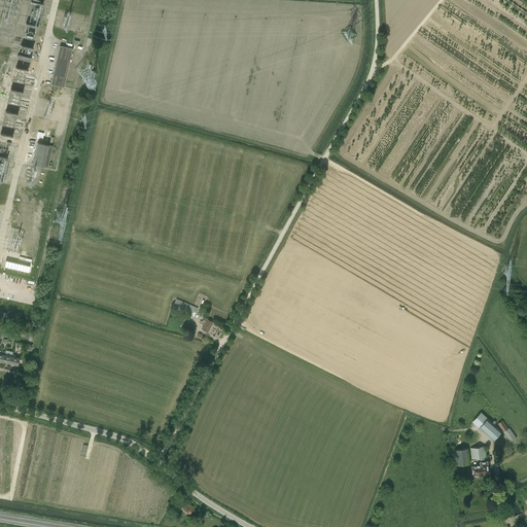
[(37,27),(30,25),(28,31),(32,32),(32,33),(36,34),(37,27)]
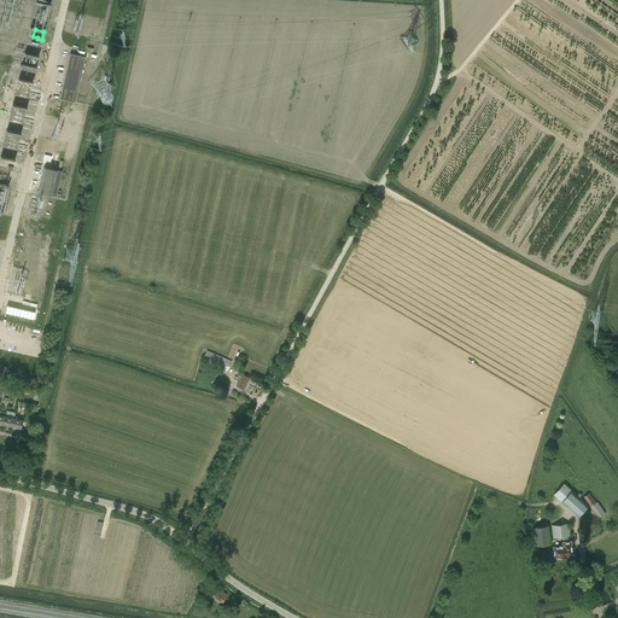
[(70,53),(59,99),(75,103),(86,57),(70,53)]
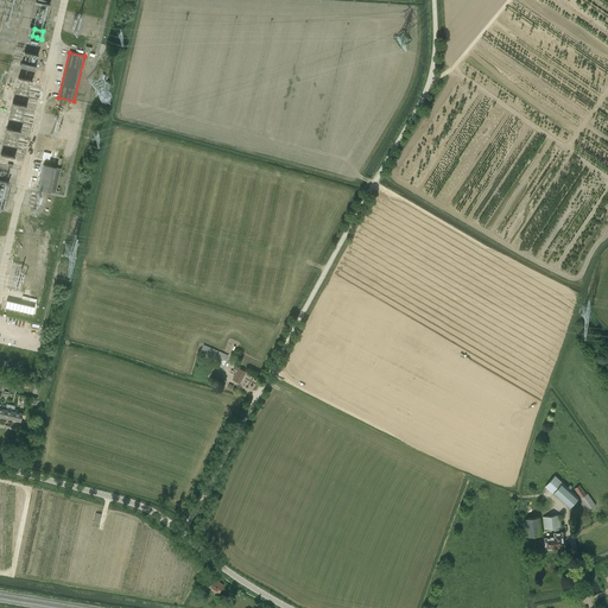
[(43,164),(38,189),(50,192),(55,194),(61,169),(56,168),(43,164)]
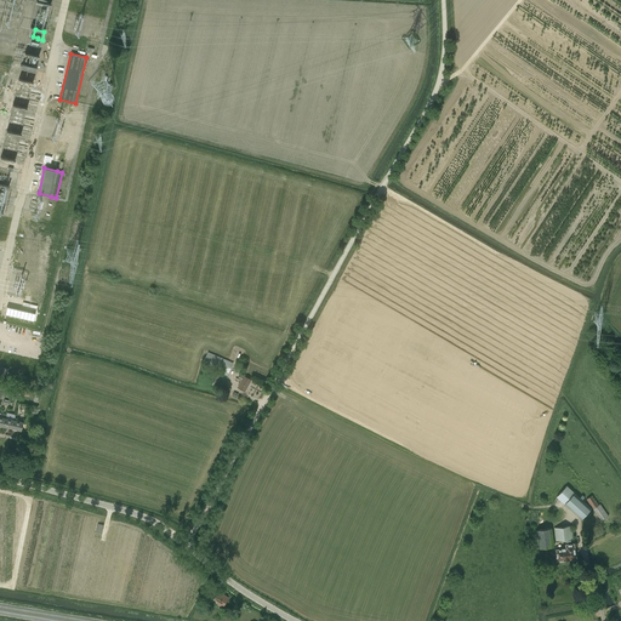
[(35,313),(7,307),(5,313),(34,320),(35,313)]
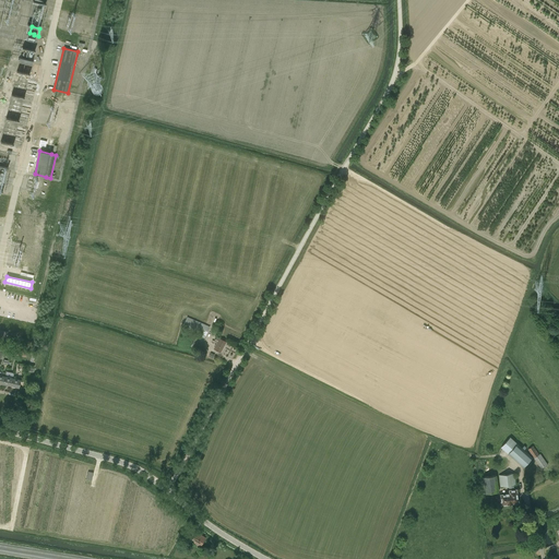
[(206,336),(211,326),(187,317),(183,326),(206,336)]
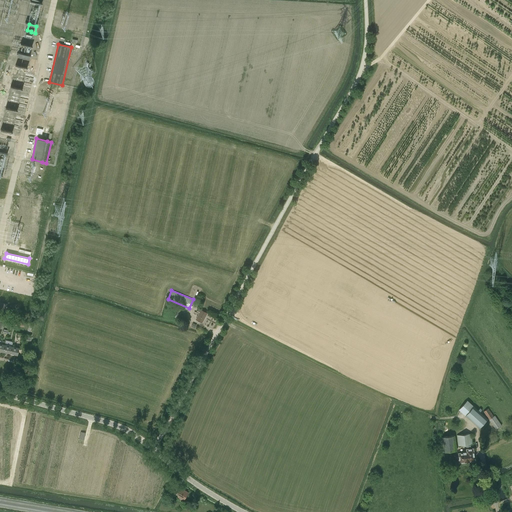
[(183,322),(187,316),(184,315),(187,310),(180,307),(174,317),(183,322)]
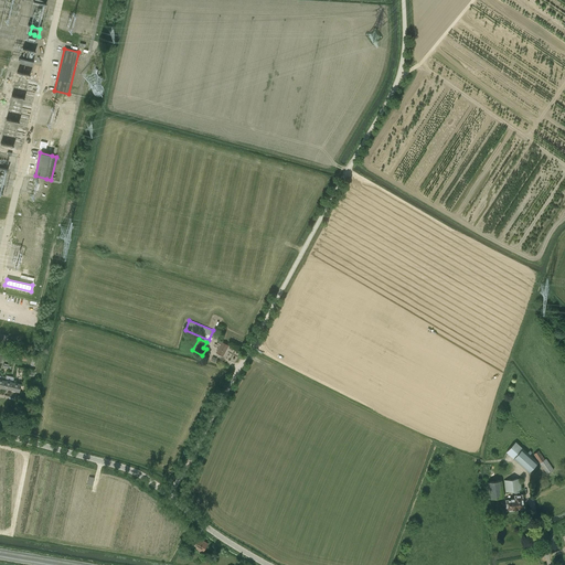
[(216,344),(220,347),(216,352),(223,356),(228,345),(222,341),(222,342),(219,341),(216,344)]
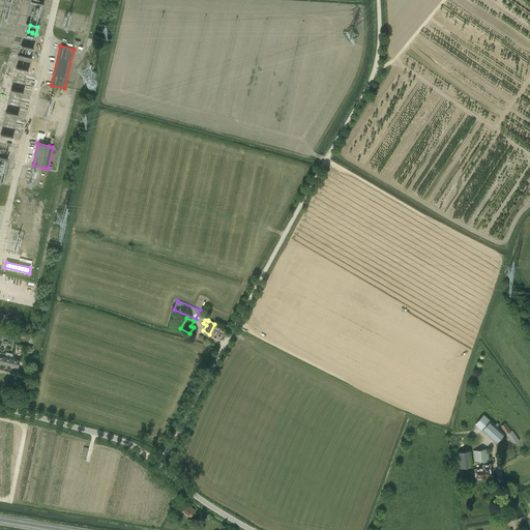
[(5,352),(4,356),(5,356),(3,363),(10,365),(12,358),(13,354),(5,352)]
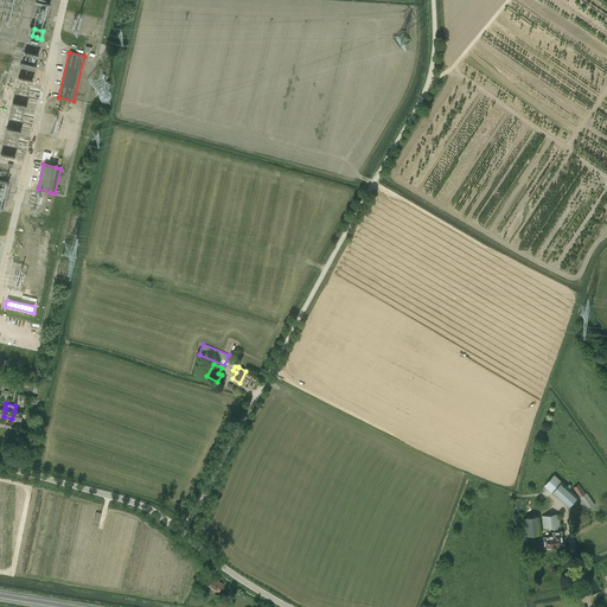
[(23,413),(14,410),(12,419),(20,421),(23,413)]
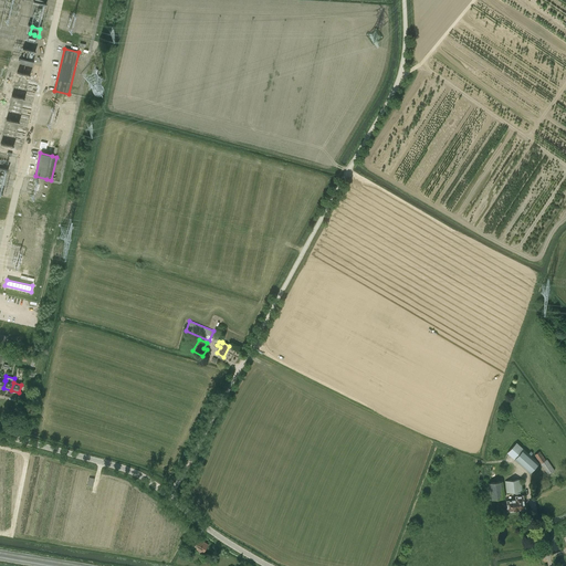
[(528,453),(524,449),(516,442),(507,452),(514,459),(531,474),(540,463),(531,456),(533,453),(531,451),(528,453)]
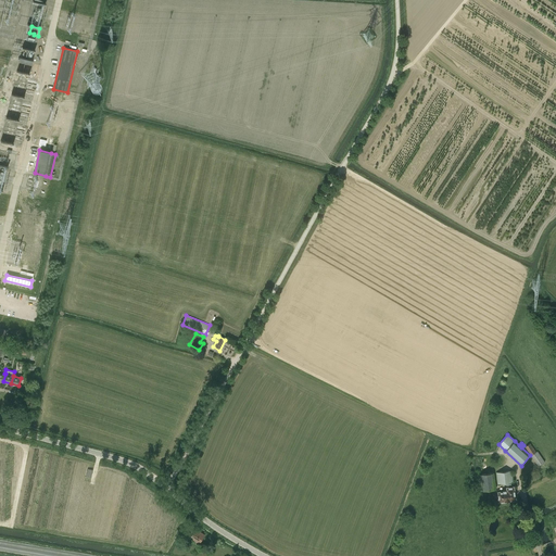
[(525,446),(531,456),(538,466),(545,462),(538,451),(536,452),(530,443),(525,446)]
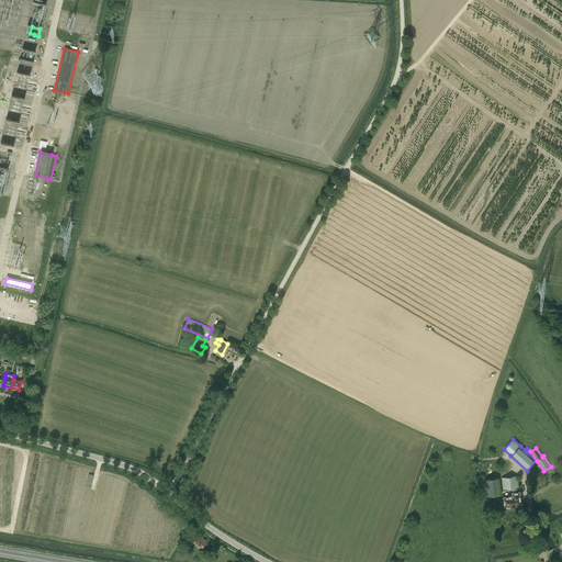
[(502,478),(503,490),(519,487),(518,475),(502,478)]
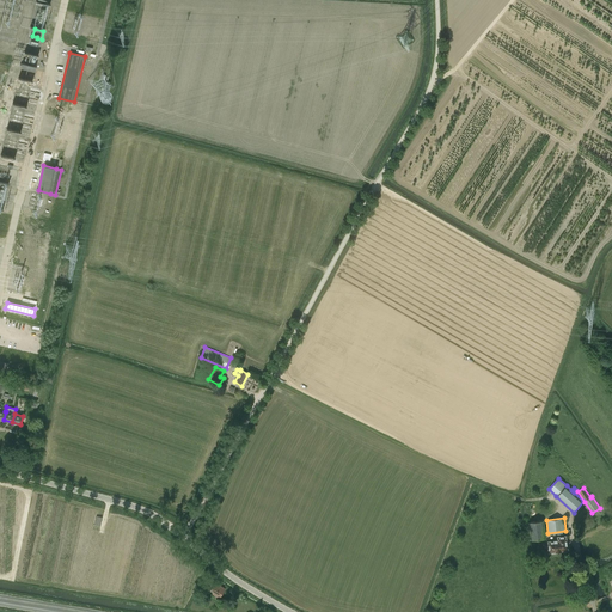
[(530,540),(546,539),(544,520),(528,522),(530,540)]
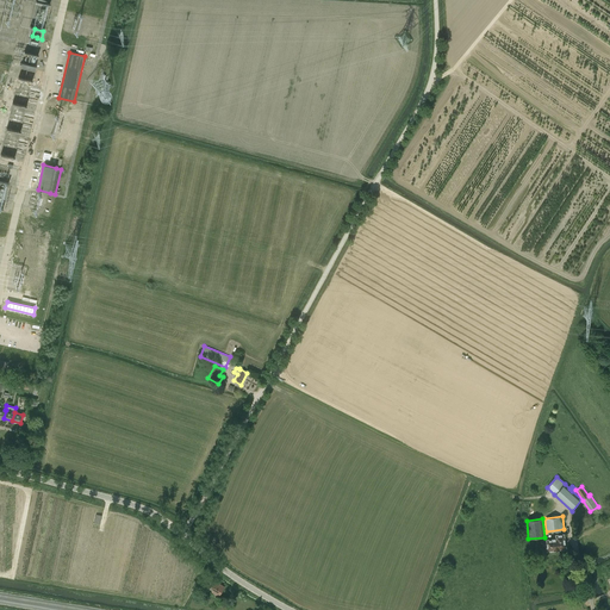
[(548,551),(565,548),(564,534),(561,535),(560,530),(555,531),(556,539),(547,540),(547,545),(543,545),(543,551),(548,549),(548,551)]
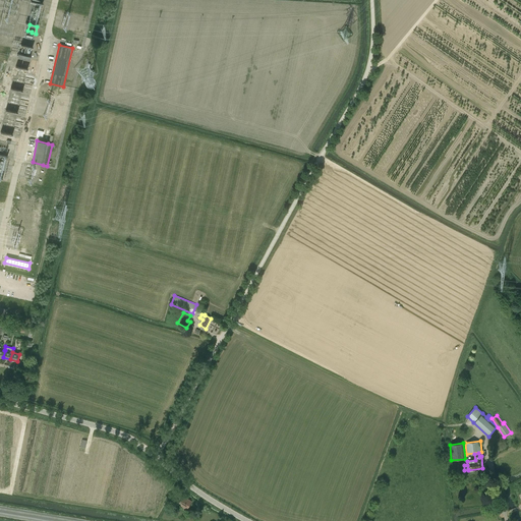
[(192,501),(183,496),(178,504),(187,509),(192,501)]
